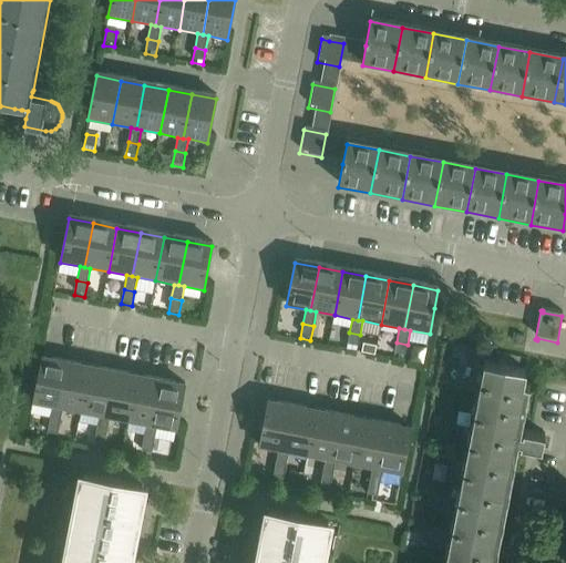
[(357,349),(360,335),(349,333),(347,347),(357,349)]
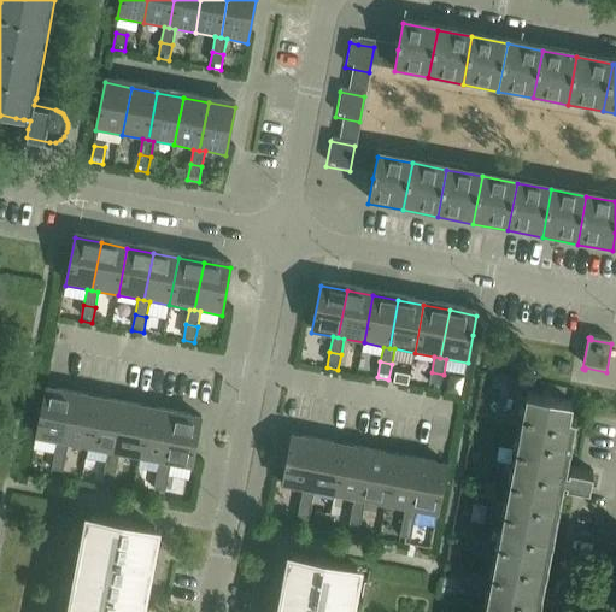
[(568,378),(569,370),(561,369),(559,377),(568,378)]
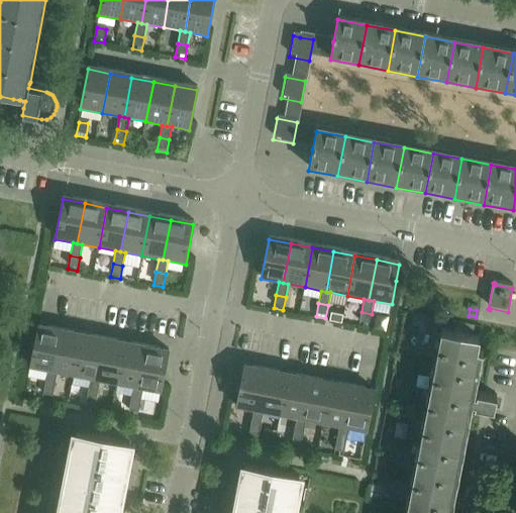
[(369,326),(372,314),(362,312),(358,325),(369,326)]
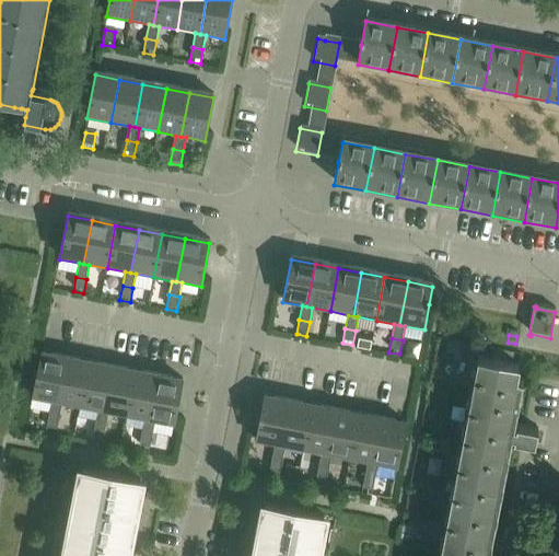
[(57,404),(66,360),(41,356),(33,400),(51,403),(57,404)]
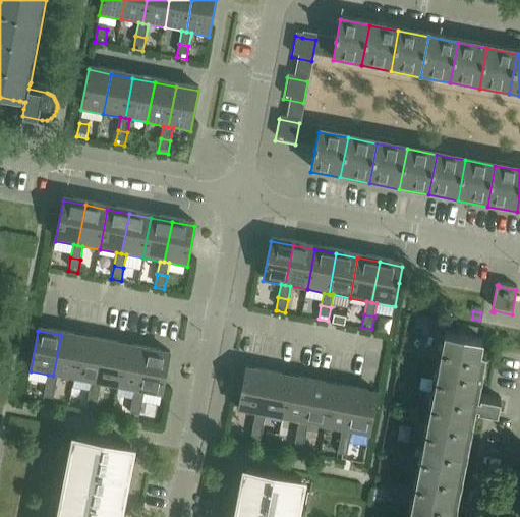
[(74,380),(82,339),(61,335),(53,376),(58,377),(74,380)]
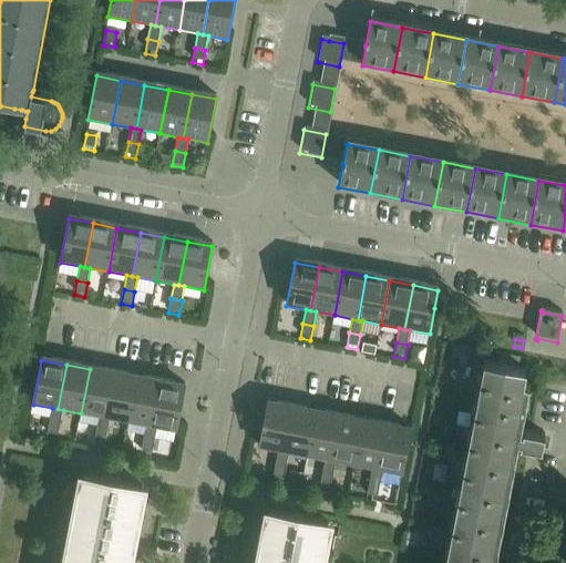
[(494,562),(517,444),(521,446),(520,449),(542,452),(544,438),(523,433),(522,437),(520,436),(528,388),(523,387),(525,374),(484,366),(445,562),(494,562)]
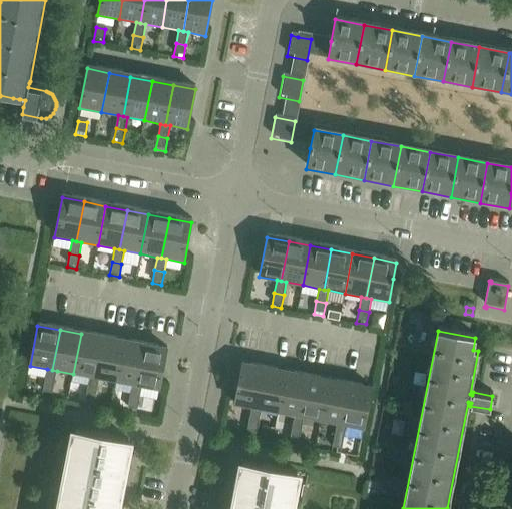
[(94,378),(102,338),(81,334),(73,374),(90,377),(94,378)]
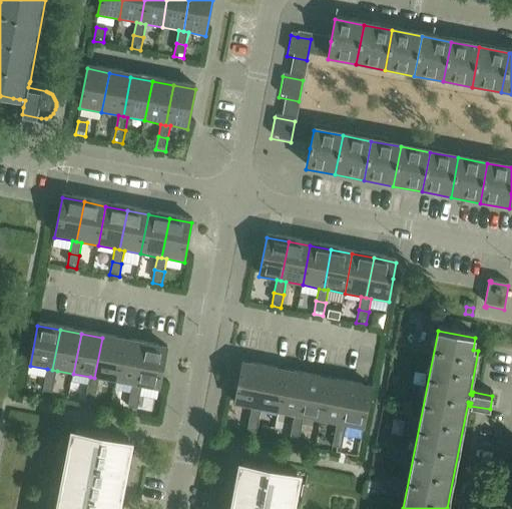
[(116,382),(123,343),(102,338),(94,378),(99,379),(116,382)]
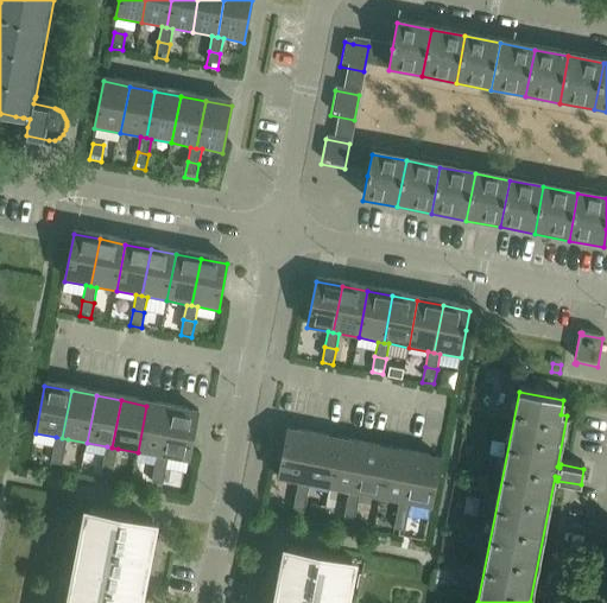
[(163,457),(171,411),(146,406),(138,452),(157,456),(163,457)]
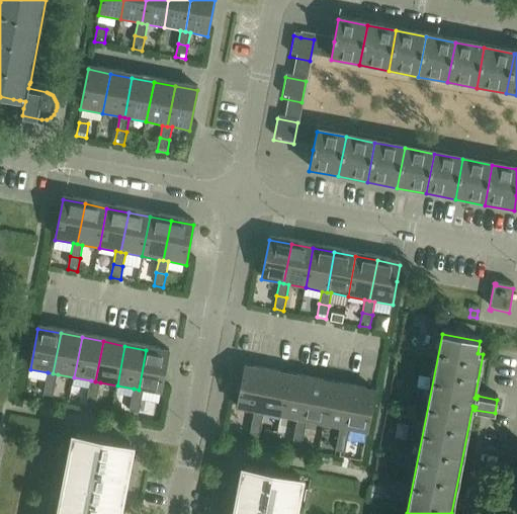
[(169,354),(146,350),(139,390),(144,391),(161,394),(169,354)]
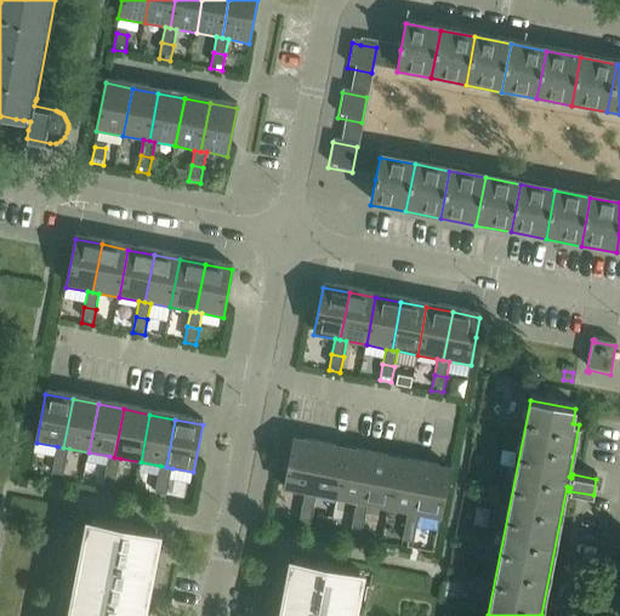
[(311,495),(320,448),(293,441),(284,490),(305,494),(311,495)]
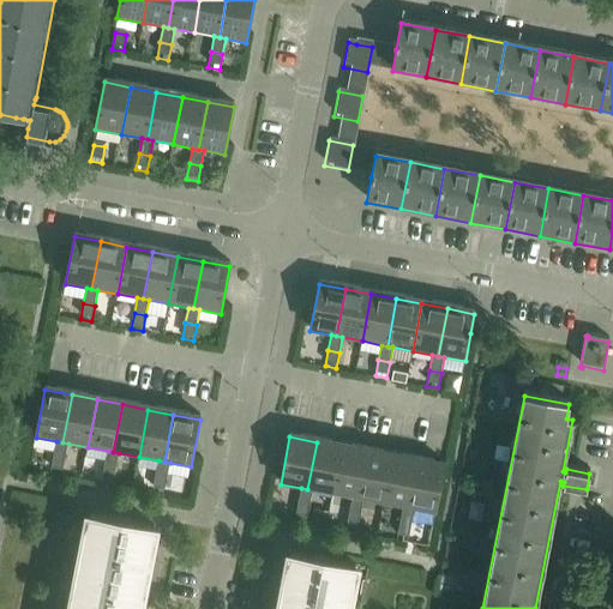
[(65,459),(68,444),(62,442),(56,441),(54,457),(65,459)]
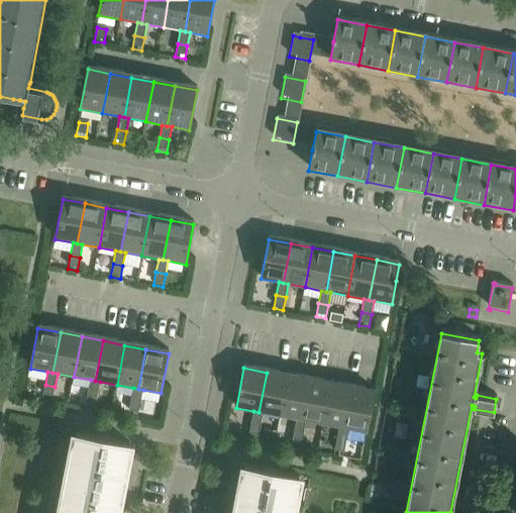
[(280,416),(288,377),(267,373),(259,412),(264,413),(280,416)]
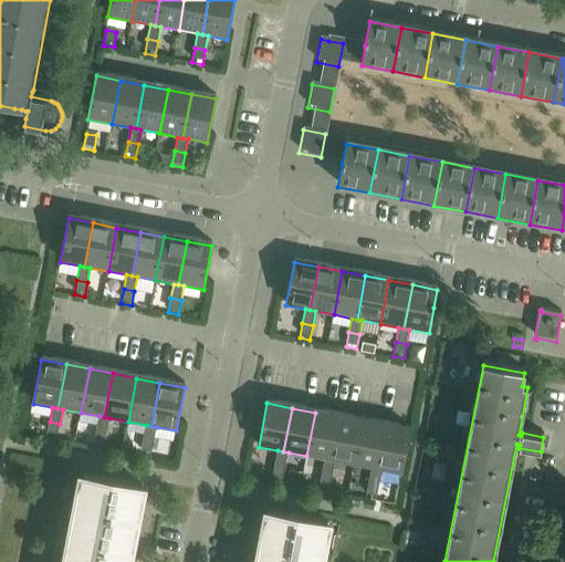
[(330,461),(338,417),(315,413),(306,456),(325,460),(330,461)]
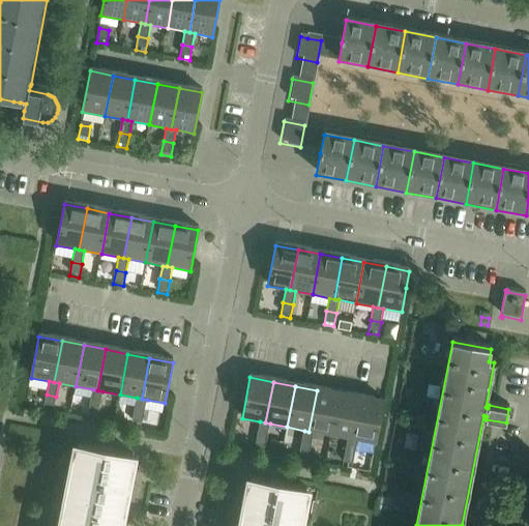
[(100,405),(103,391),(97,390),(93,389),(90,403),(100,405)]
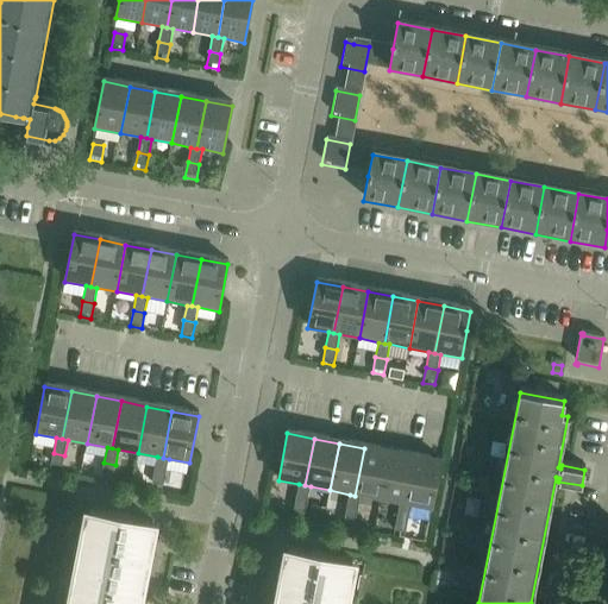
[(381,501),(389,453),(364,448),(355,496),(361,496),(381,501)]
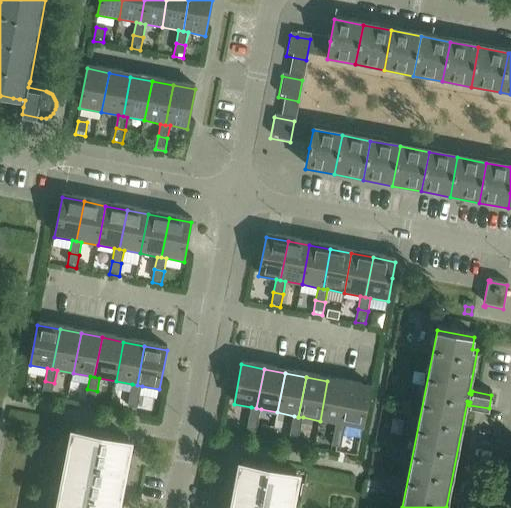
[(52,396),(54,383),(45,381),(42,394),(52,396)]
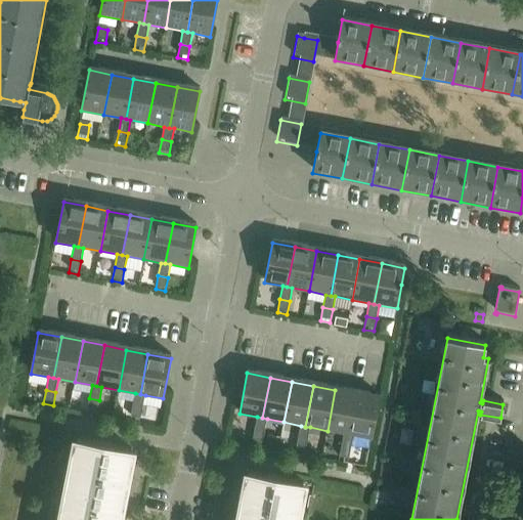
[(349,435),(356,394),(335,390),(328,431),(344,434),(349,435)]
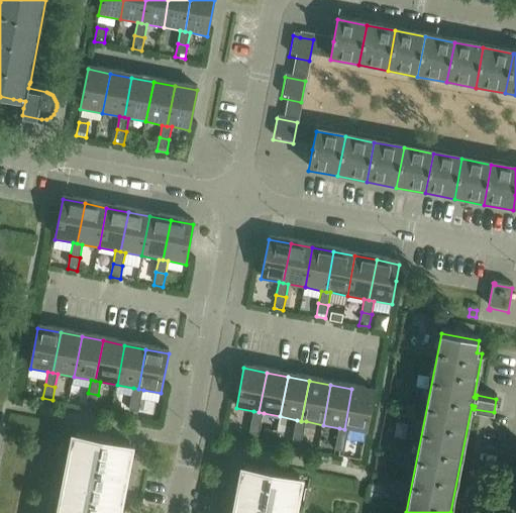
[(140,403),(143,390),(138,389),(133,388),(131,401),(140,403)]
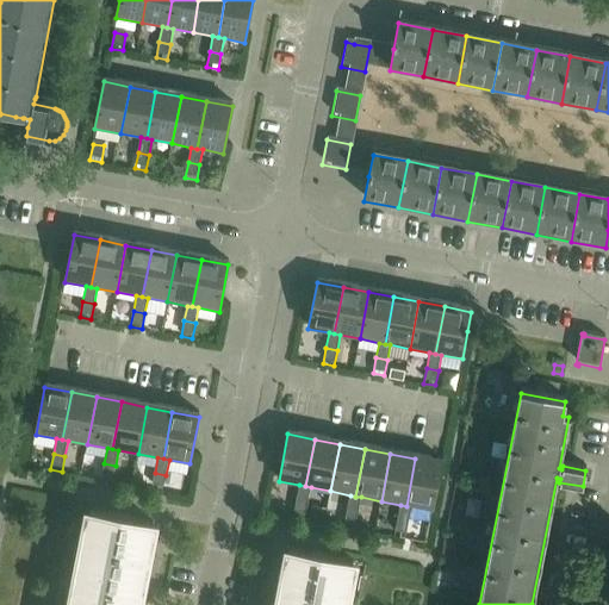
[(433,511),(442,463),(415,459),(406,506),(412,507),(433,511)]
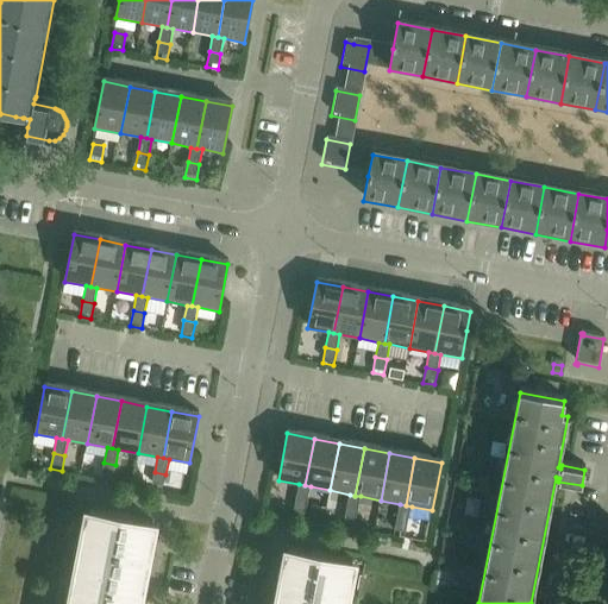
[(112,480),(116,465),(104,463),(101,478),(112,480)]
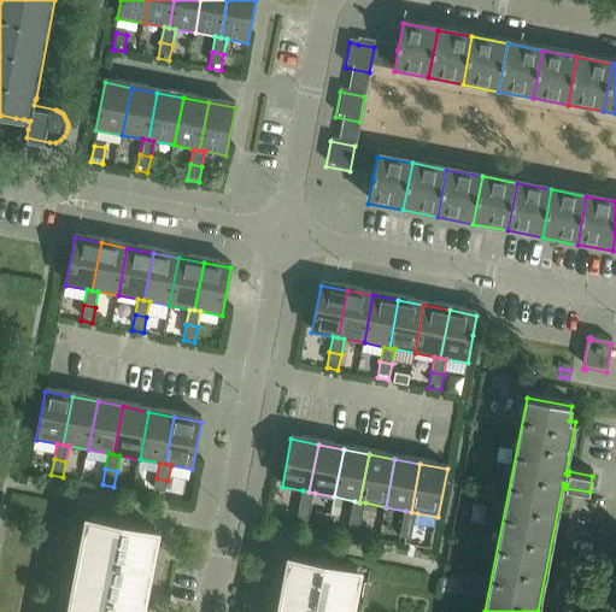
[(165,496),(168,481),(157,478),(153,494),(165,496)]
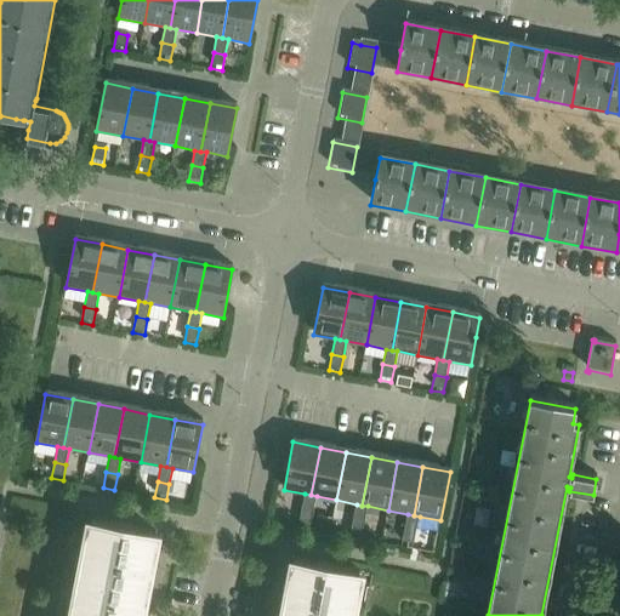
[(313,512),(317,496),(311,495),(305,494),(302,509),(313,512)]
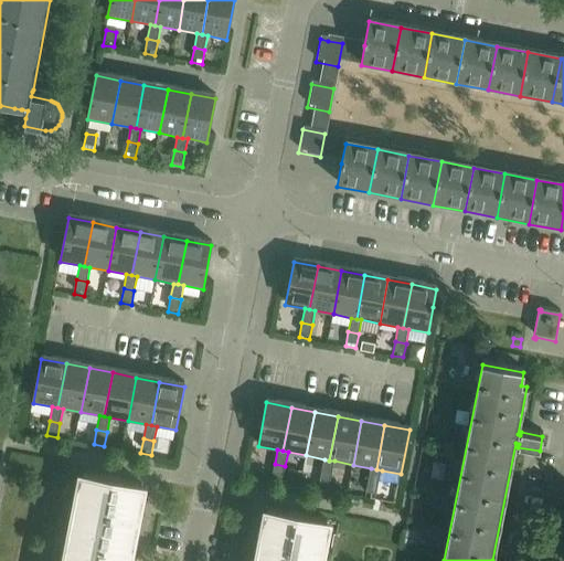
[(332,475),(334,461),(329,461),(325,459),(321,473),(332,475)]
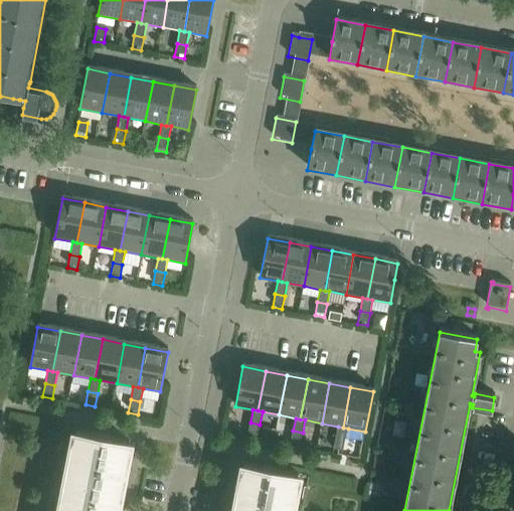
[(258,438),(260,424),(250,422),(247,436),(258,438)]
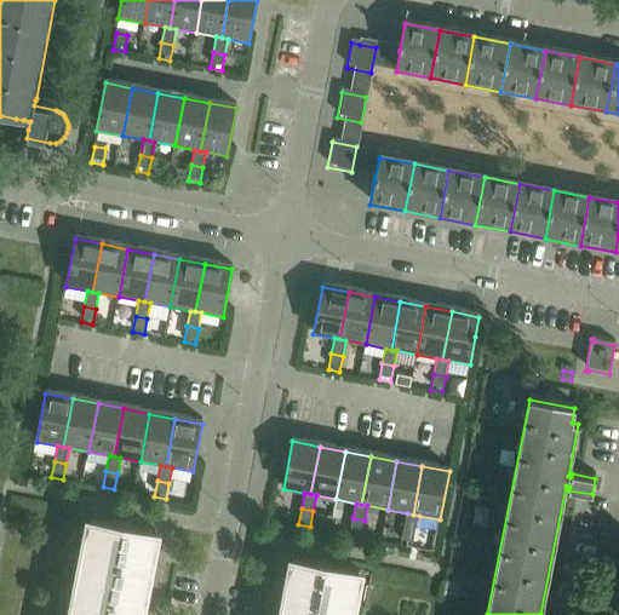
[(416,530),(419,516),(413,515),(407,513),(405,529),(416,530)]
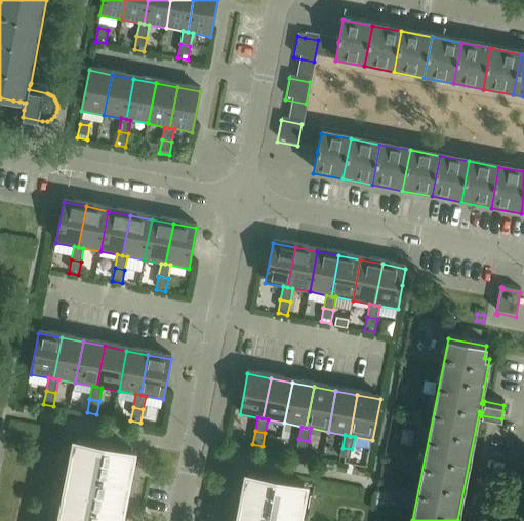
[(306,454),(309,441),(298,439),(296,452),(306,454)]
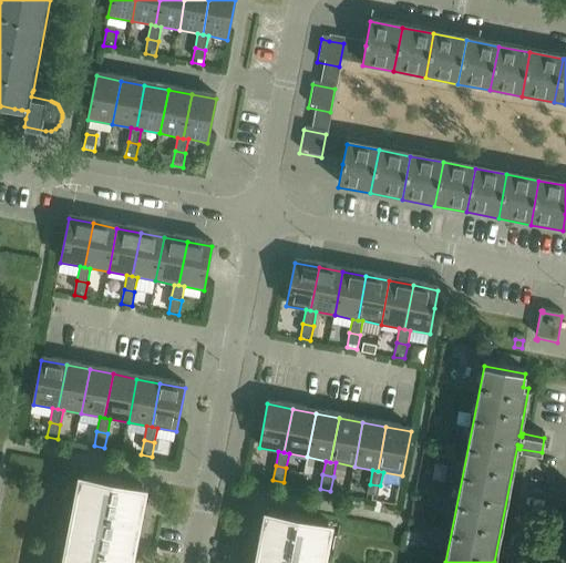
[(83,478),(67,562),(127,562),(142,489),(83,478)]
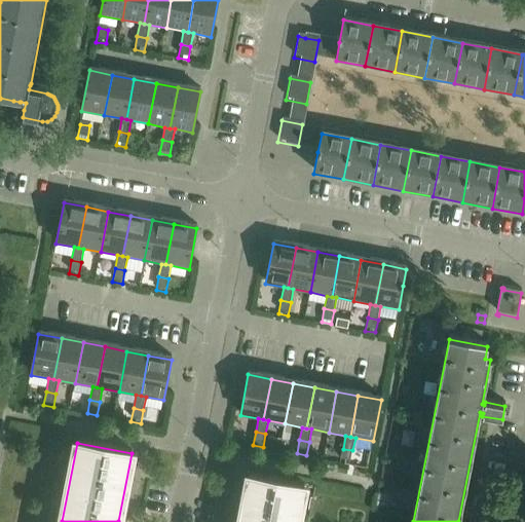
[(350,463),(352,450),(343,449),(340,461),(350,463)]
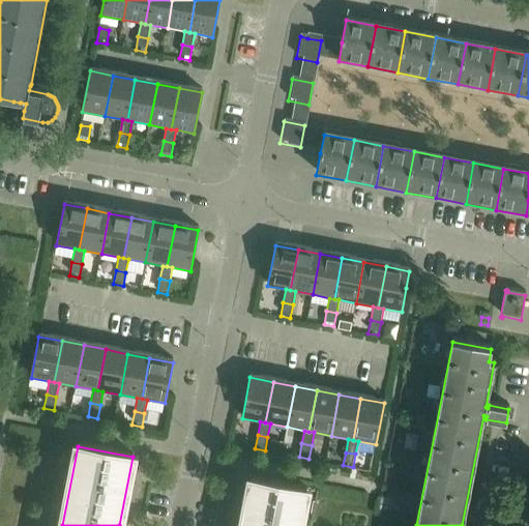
[(252,480),(242,525),(299,525),(306,491),(252,480)]
